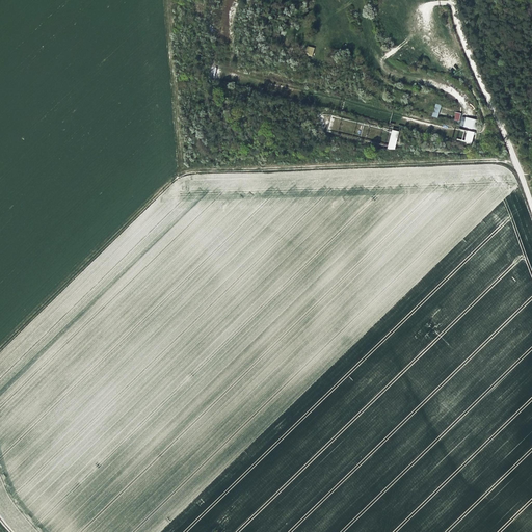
[(304,54),(313,56),(315,48),(307,46),(304,54)]
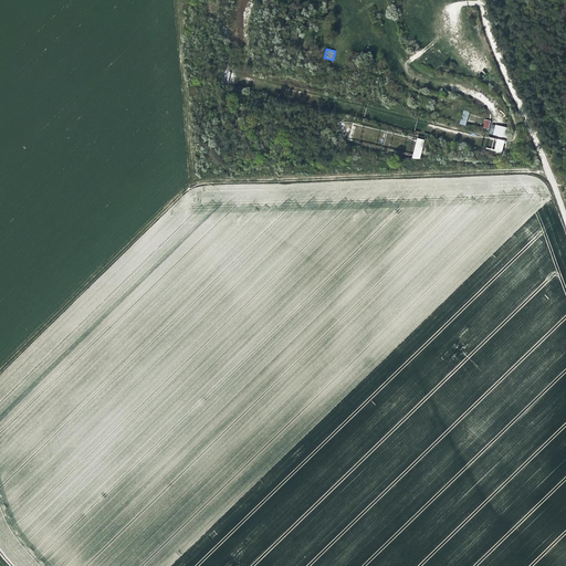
[(459,124),(465,126),(470,112),(463,109),(459,124)]
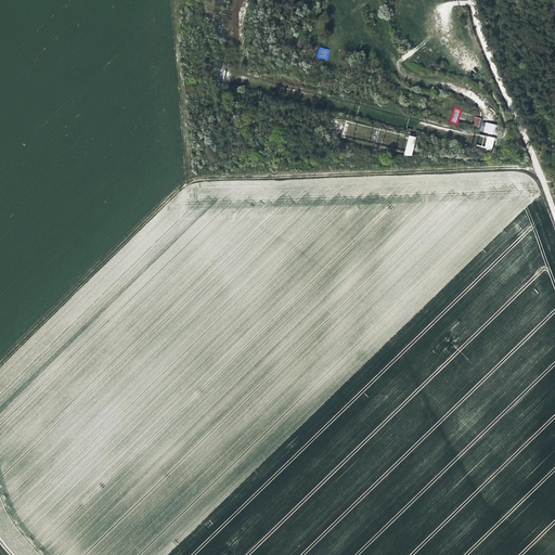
[(480,132),(495,134),(497,125),(481,123),(480,132)]
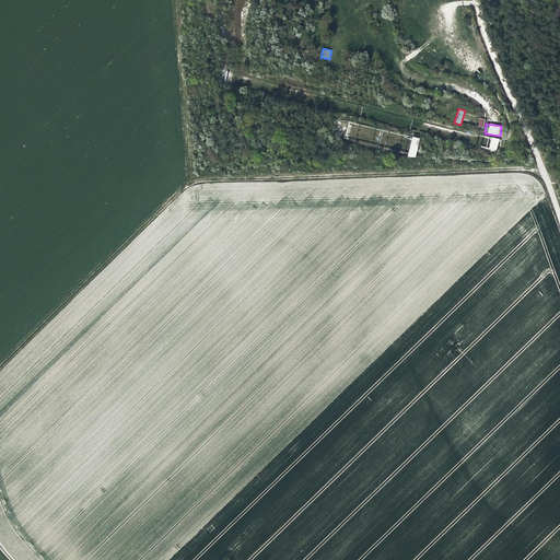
[(416,159),(420,138),(412,137),(407,156),(416,159)]
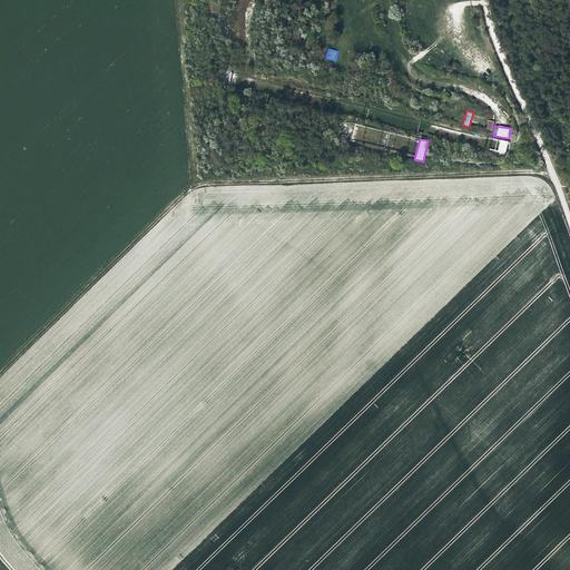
[(497,151),(507,153),(508,140),(498,139),(498,144),(497,151)]
